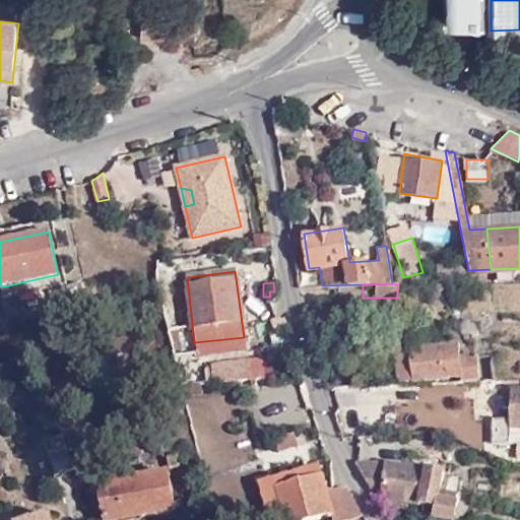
[(8,285),(1,286),(4,300),(11,298),(8,285)]
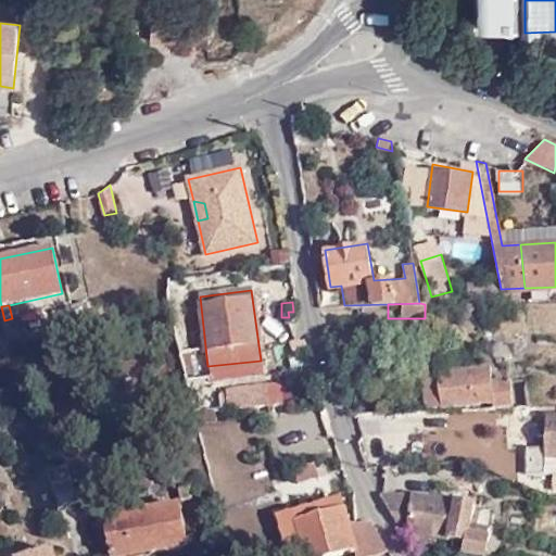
[(495,403),(494,407),(509,407),(510,380),(493,380),(493,364),(425,366),(426,405),(495,403)]
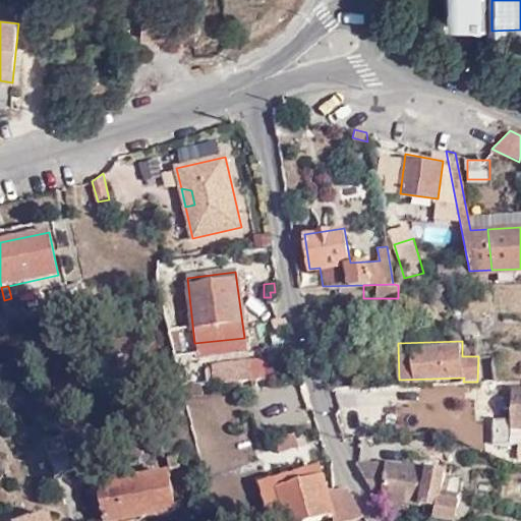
[(274,346),(261,344),(257,369),(272,370),(274,346)]
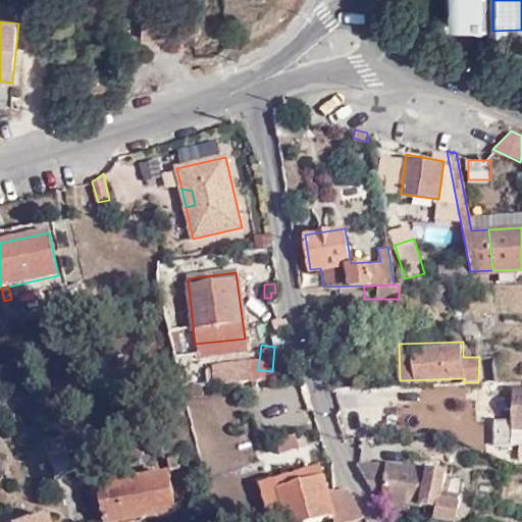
[(216,384),(252,380),(251,360),(214,363),(216,384)]
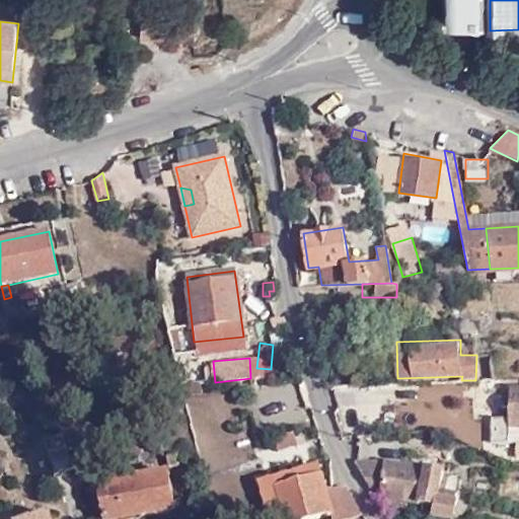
[(200,383),(201,383),(208,382),(207,366),(182,368),(183,384),(184,384),(200,383)]
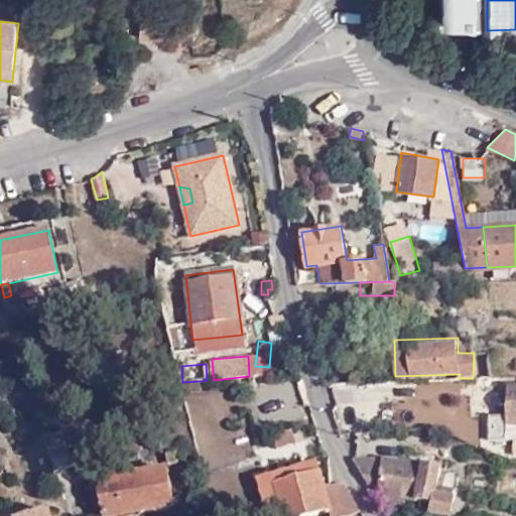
[(133,386),(129,375),(112,382),(117,392),(133,386)]
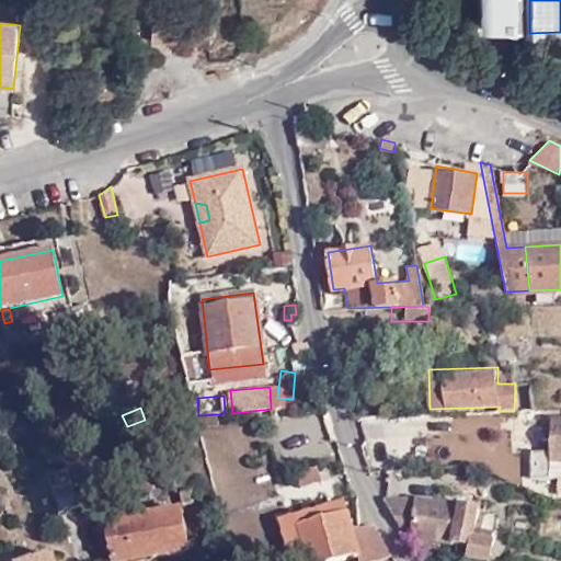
[(197,426),(198,426),(218,424),(217,414),(216,414),(199,415),(198,415),(195,415),(195,416),(197,426)]
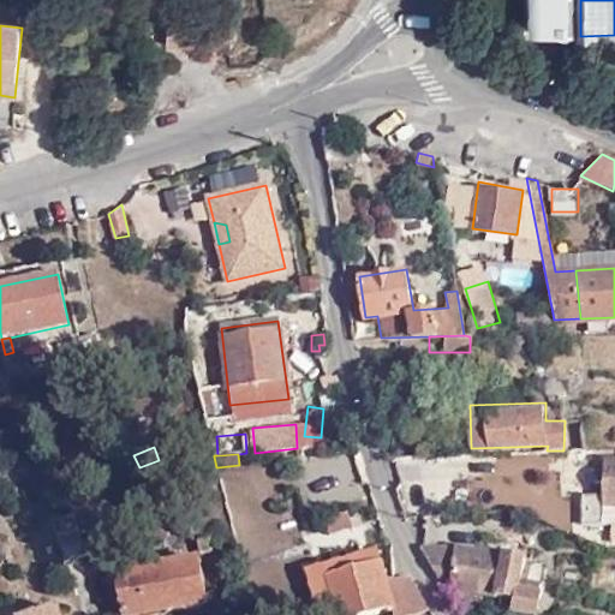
[(415,503),(453,496),(445,454),(406,463),(415,503)]
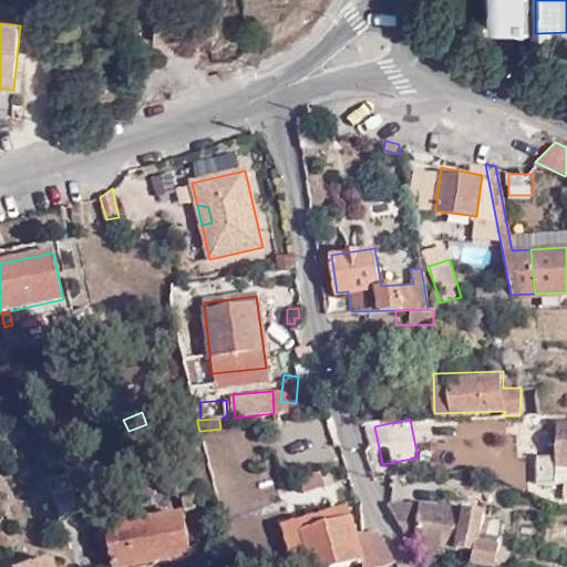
[(533,455),(531,482),(566,483),(566,423),(557,423),(556,456),(533,455)]
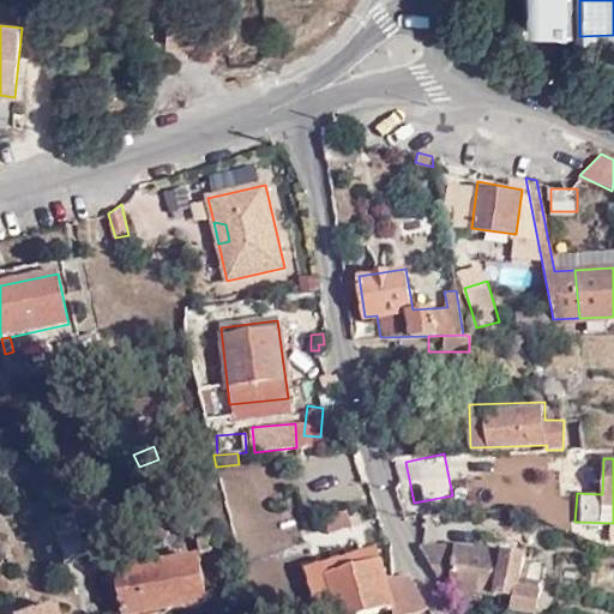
[(86,503),(83,491),(66,495),(70,506),(86,503)]
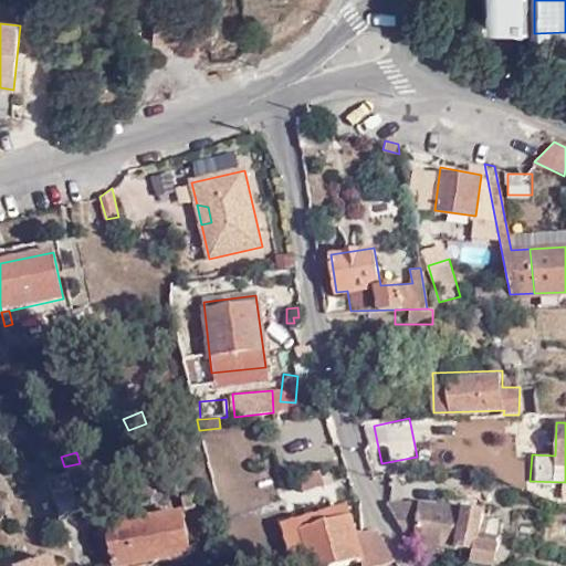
[(190,493),(180,494),(181,505),(191,504),(190,493)]
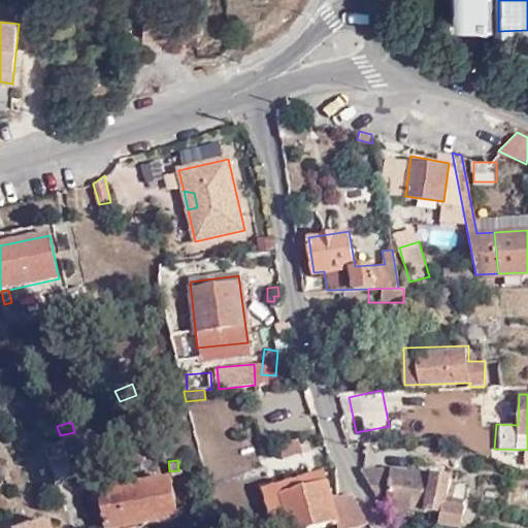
[(360,469),(380,503),(439,513),(439,524),(460,527),(464,501),(447,498),(450,476),(394,468),(369,467),(363,467),(360,469)]
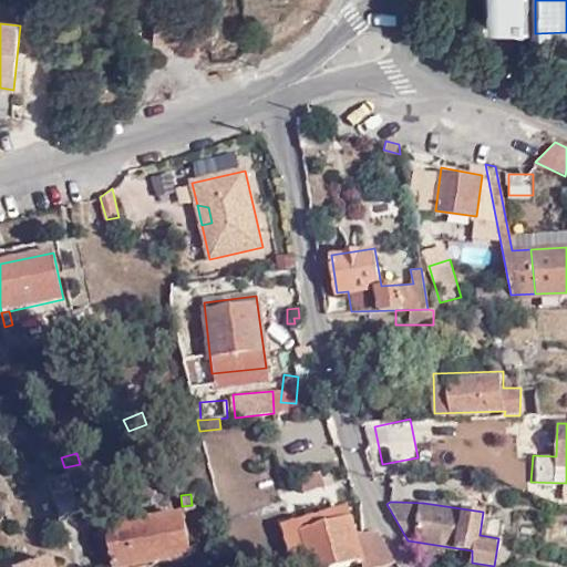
[(349,566),(362,564),(363,566),(381,566),(395,563),(378,532),(356,538),(348,509),(282,528),(292,566),(349,566)]
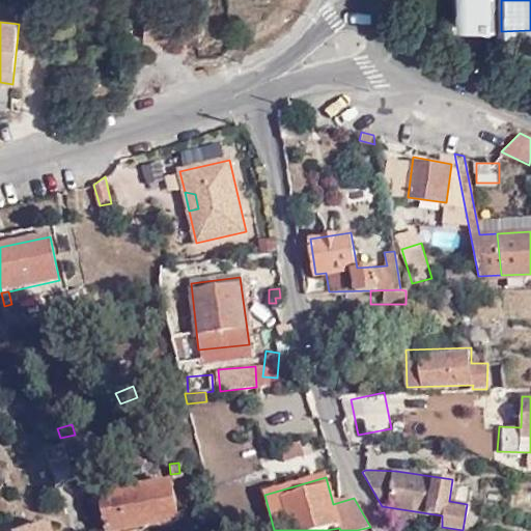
[(175,521),(170,478),(100,488),(104,529),(175,521)]
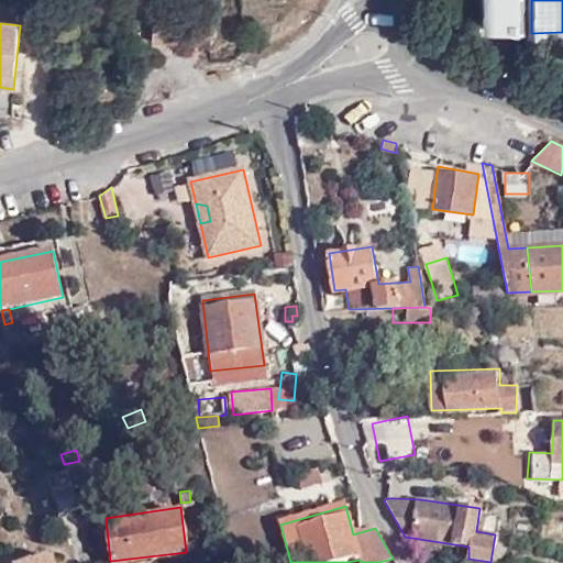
[(96,562),(99,562),(98,550),(89,550),(90,562),(96,562)]
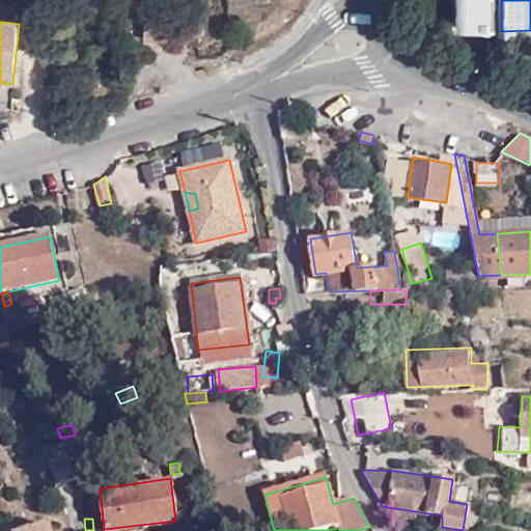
[(46,530),(43,522),(14,530),(46,530)]
